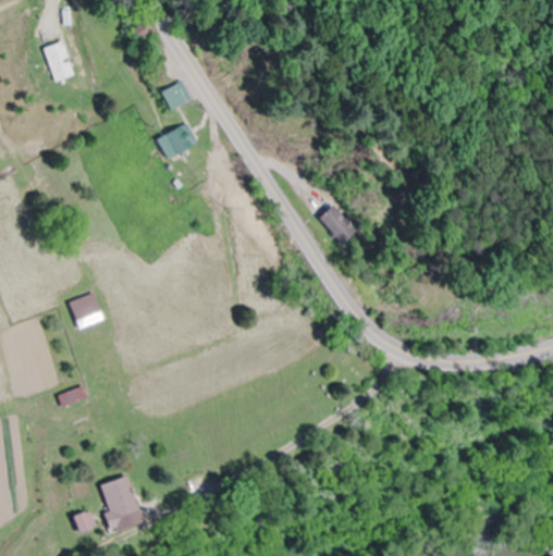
[(44,47),(53,82),(76,75),(66,40),(44,47)]
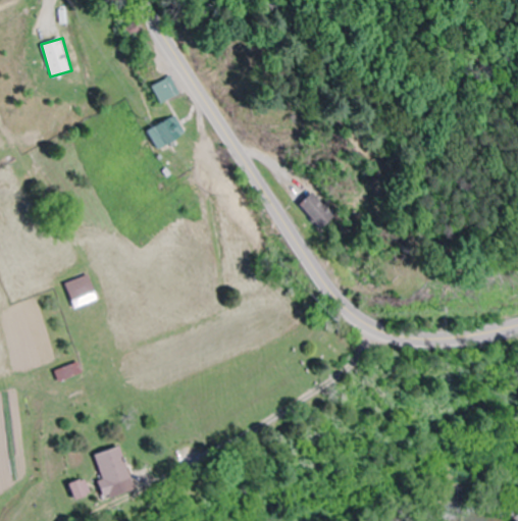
[(178,95),(171,75),(149,85),(156,103),(178,95)]
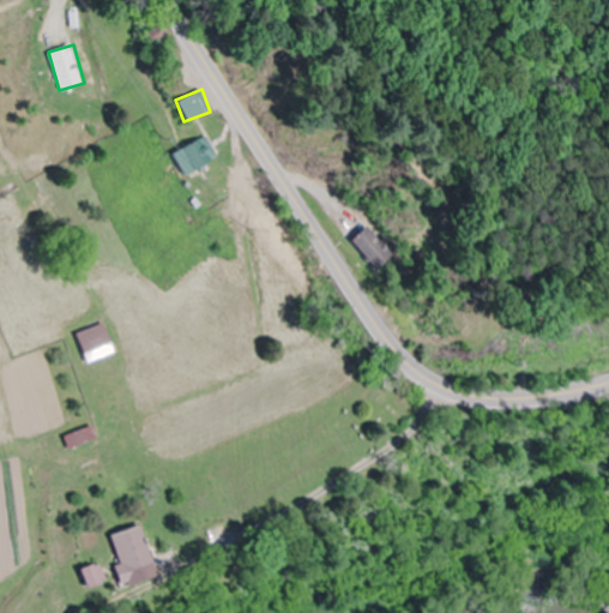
[(173,154),(185,175),(221,157),(209,134),(173,154)]
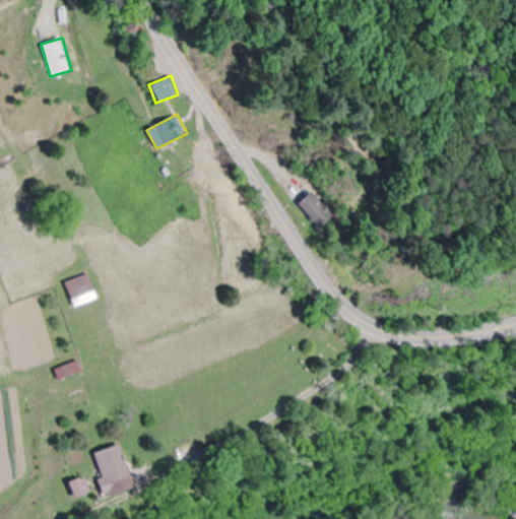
[(214,180),(223,171),(213,160),(204,170),(214,180)]
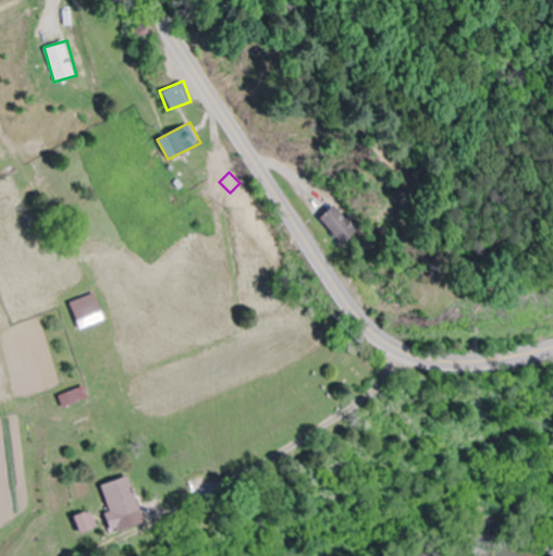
[(317,220),(342,245),(357,230),(332,205),(317,220)]
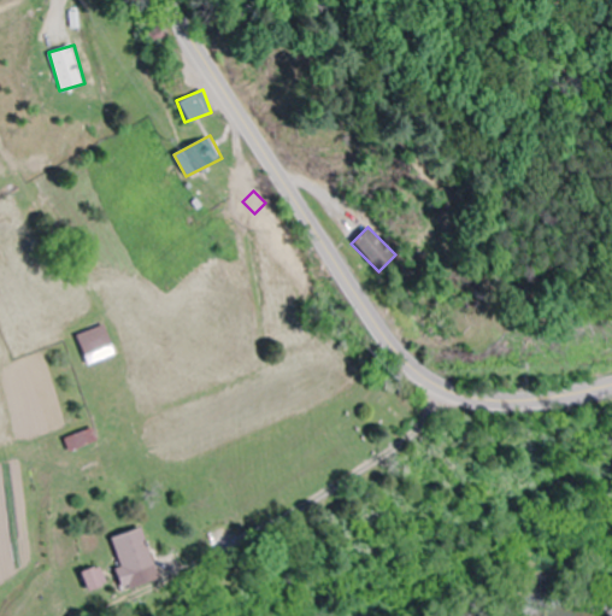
[(113,347),(106,326),(77,335),(84,357),(113,347)]
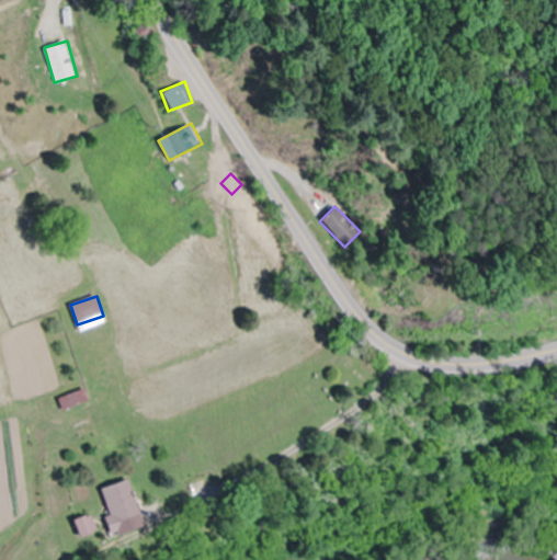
[(68,409),(90,400),(86,390),(64,398),(68,409)]
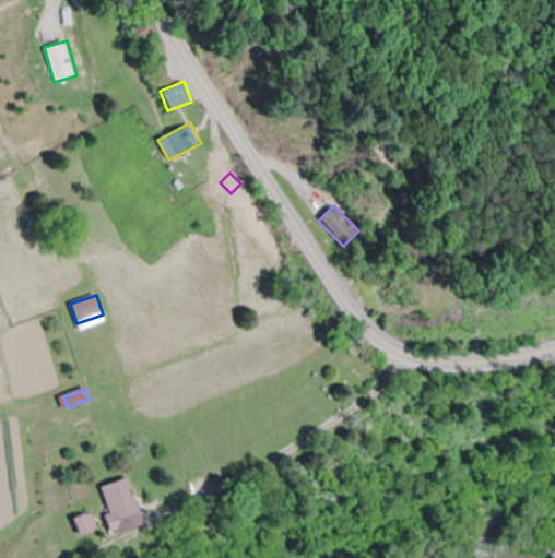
[(130,478),(101,486),(111,523),(121,520),(125,530),(144,524),(130,478)]
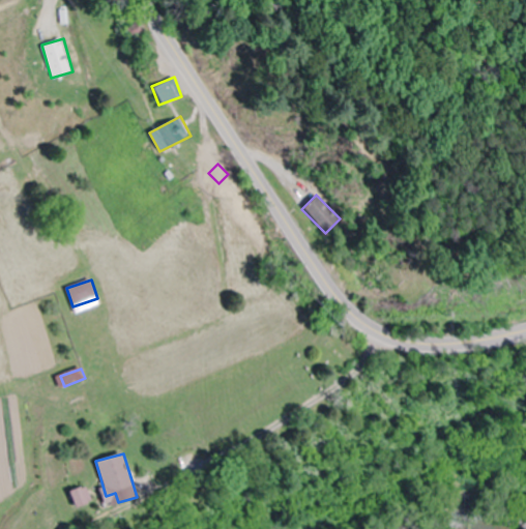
[(68,492),(74,507),(90,501),(84,486),(68,492)]
